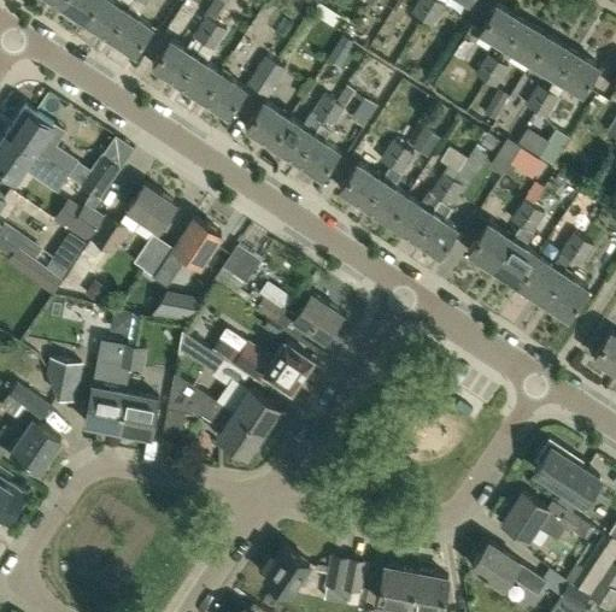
[(63,0),(60,5),(84,22),(98,0),(63,0)]
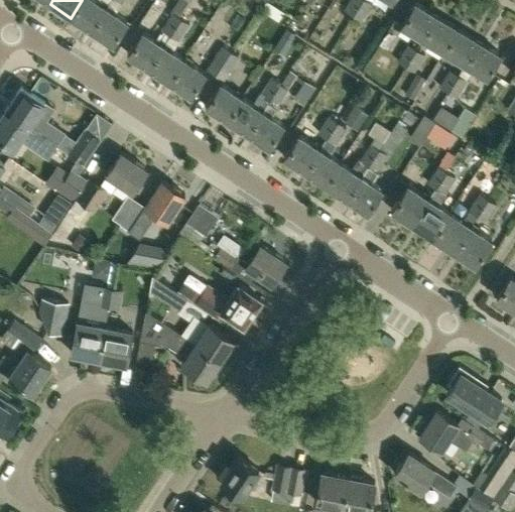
[(82,0),(71,18),(92,32),(107,9),(93,0),(82,0)]
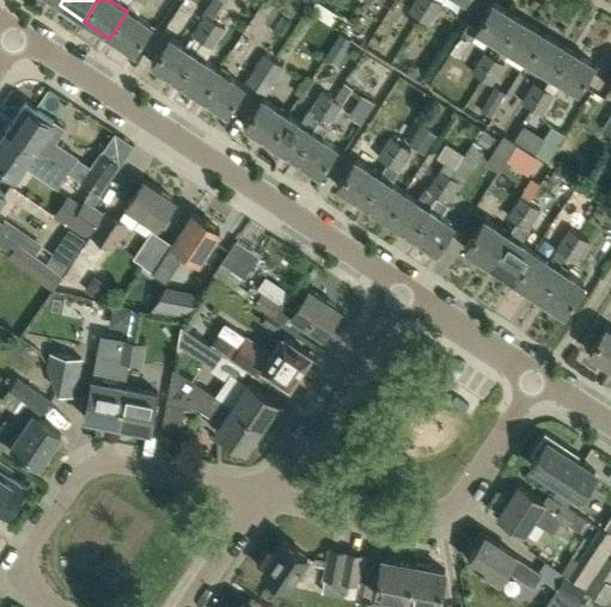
[(134,55),(152,28),(136,18),(145,6),(144,6),(146,0),(133,0),(134,0),(127,11),(109,38),(134,55)]
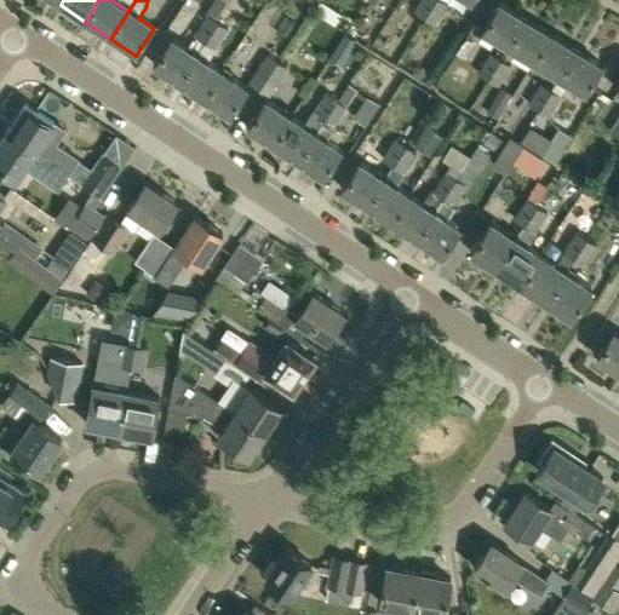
[(340,24),(347,12),(322,0),(321,0),(316,12),(340,24)]
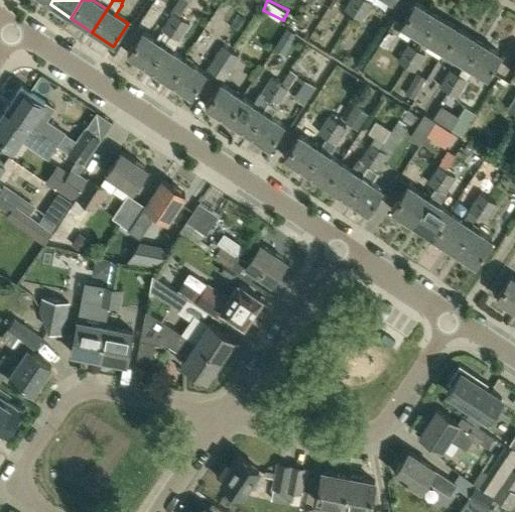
[(363,0),(352,0),(344,13),(353,18),(363,2),(363,0)]
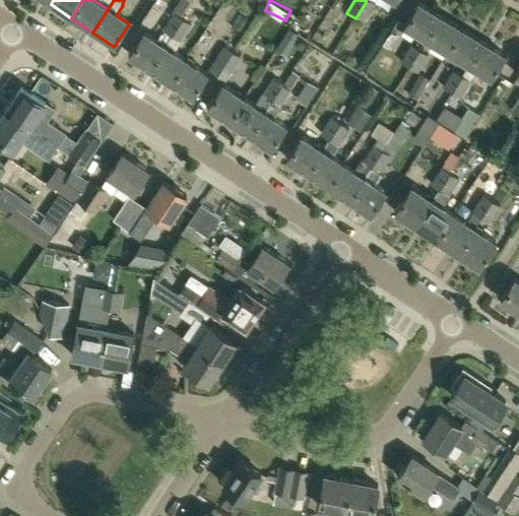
[(366,2),(355,18),(363,23),(374,6),(366,2)]
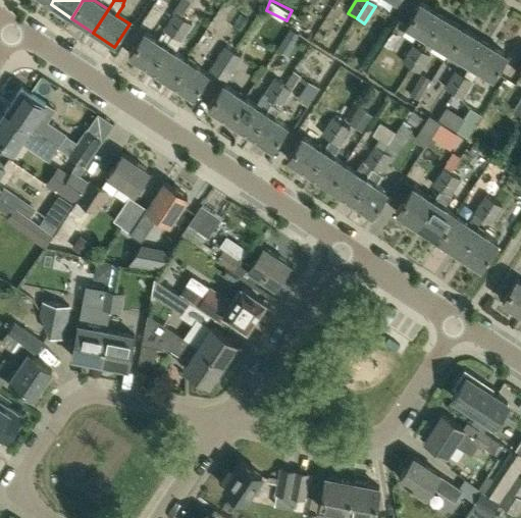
[(426,41),(441,17),(419,4),(405,28),(426,41)]
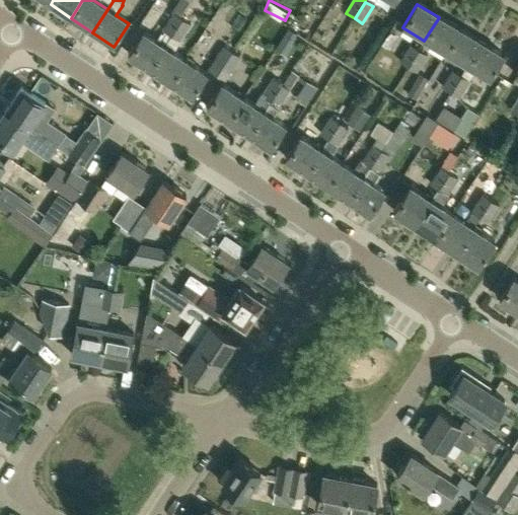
[(156,42),(144,33),(129,56),(149,70),(181,21),(172,16),(161,32),(162,32),(156,42)]
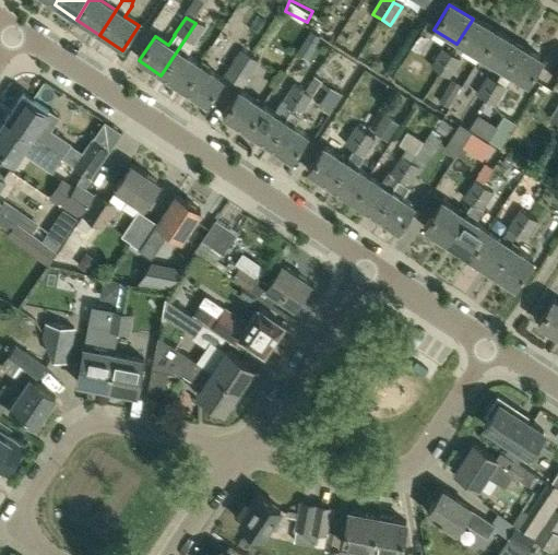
[(496,33),(473,19),(456,44),(481,59),(496,33)]
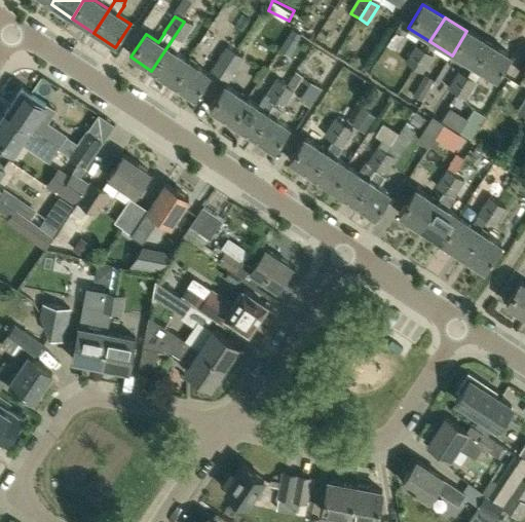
[(151,71),(163,79),(173,85),(188,62),(176,53),(193,28),(184,22),(151,71)]
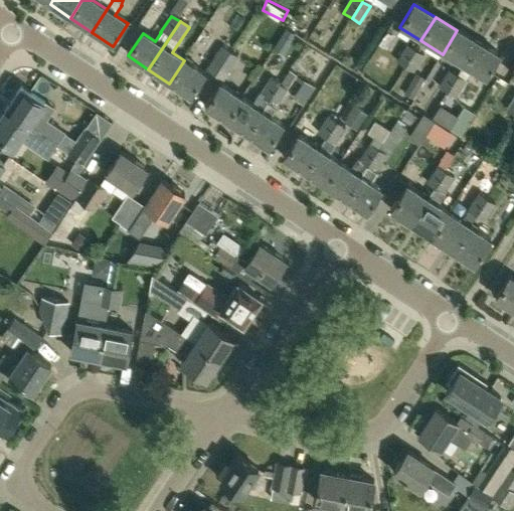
[(443,54),(464,67),(478,43),(457,30),(443,54)]
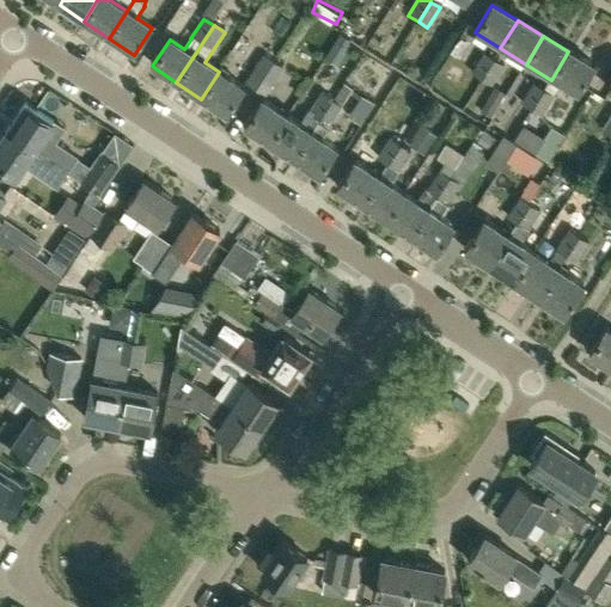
[(594,67),(568,51),(551,80),(576,96),(594,67)]
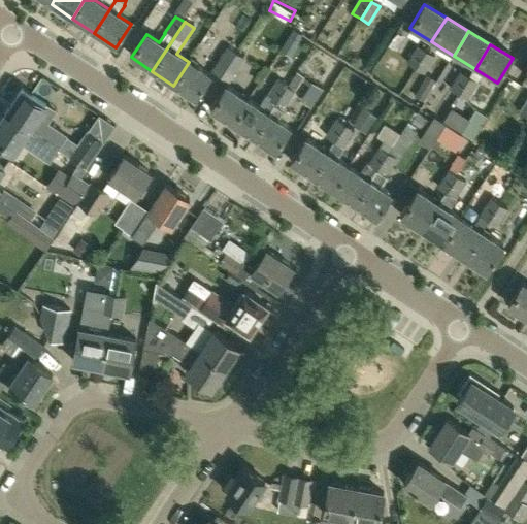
[(406,66),(415,71),(425,54),(417,48),(406,66)]
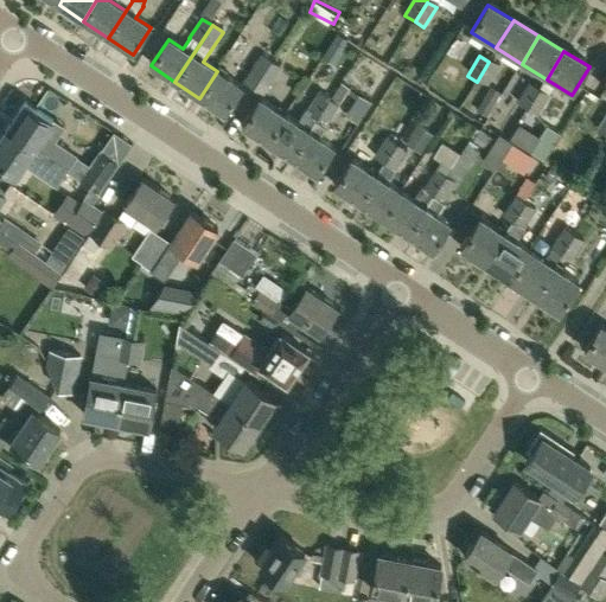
[(253,91),(270,64),(261,57),(242,85),(253,91)]
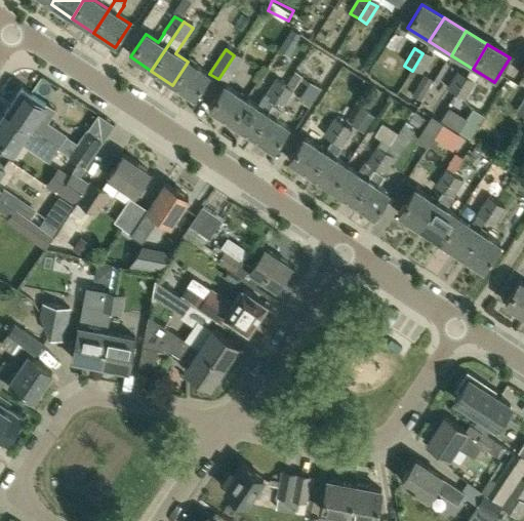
[(431,58),(422,53),(412,71),(420,76),(431,58)]
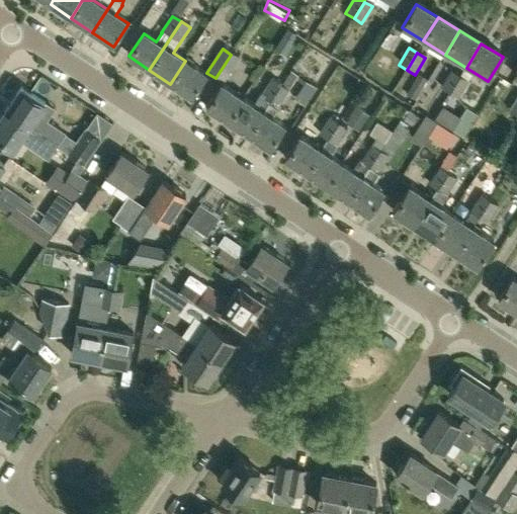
[(231,55),(216,78),(224,84),(240,61),(231,55)]
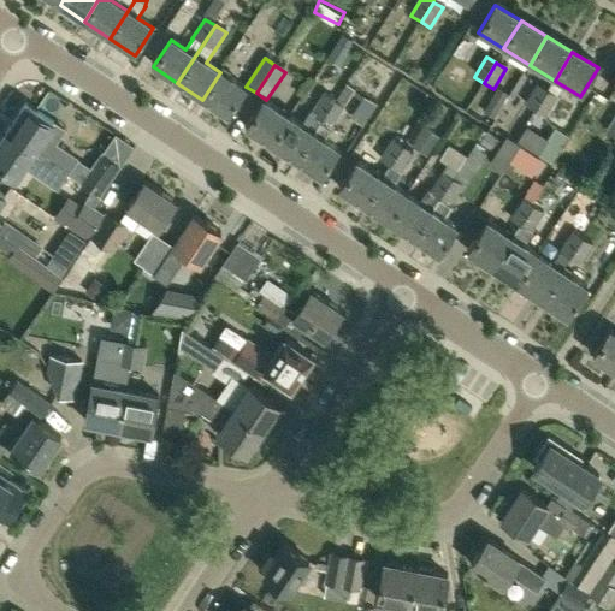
[(228,116),(244,89),(220,72),(202,100),(228,116)]
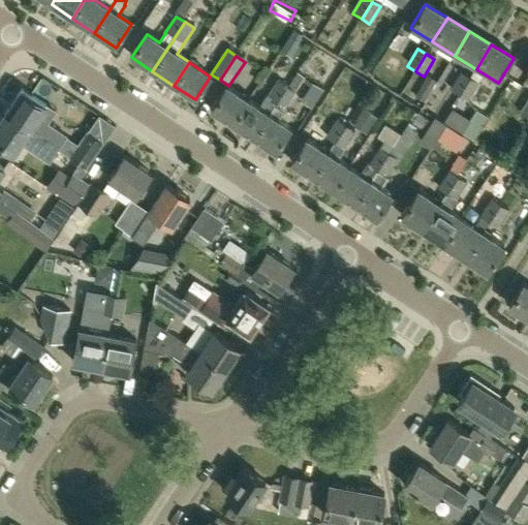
[(276,153),(291,130),(279,122),(285,112),(285,111),(296,95),(294,94),(304,81),(296,75),(286,90),(254,139),(276,153)]
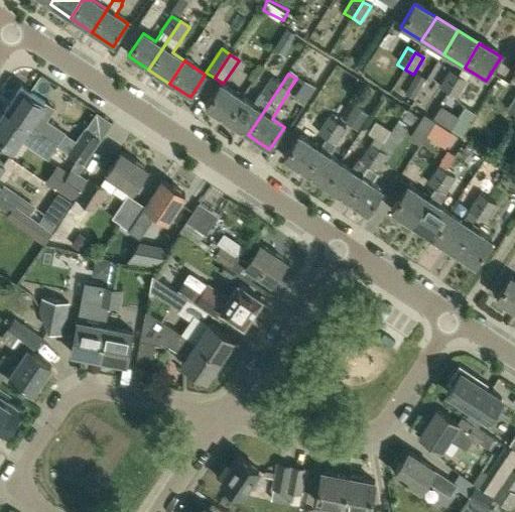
[(438,90),(447,96),(458,79),(449,74),(438,90)]
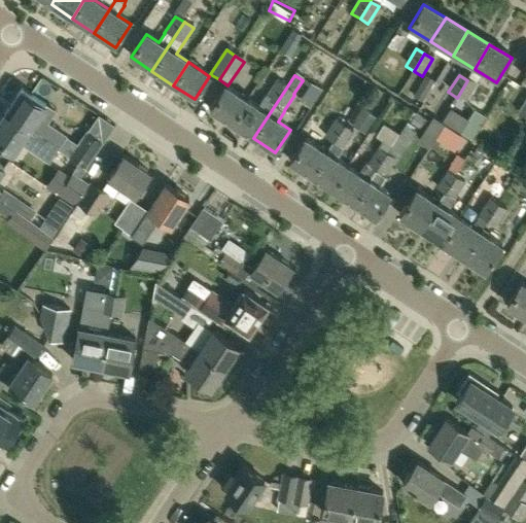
[(476,85),(467,80),(457,98),(447,115),(454,120),(465,102),(476,85)]
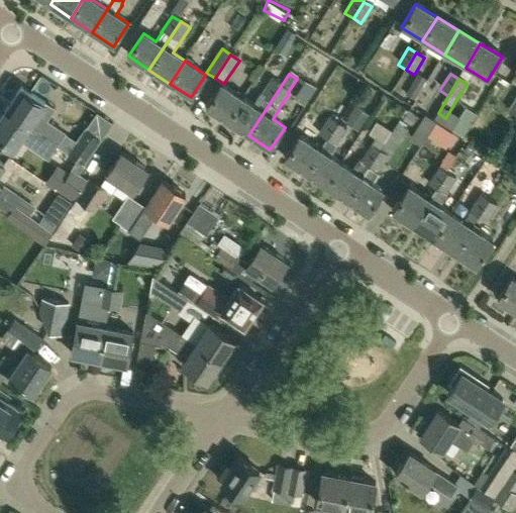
[(227,121),(248,135),(280,88),(271,81),(261,96),(260,96),(252,106),(242,99),(227,121)]
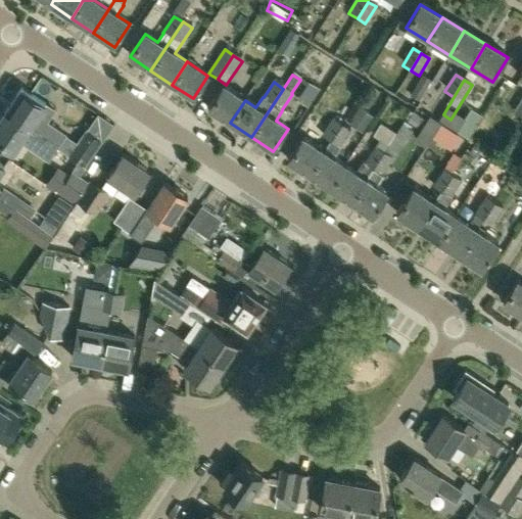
[(208,108),(230,123),(245,100),(224,86),(208,108)]
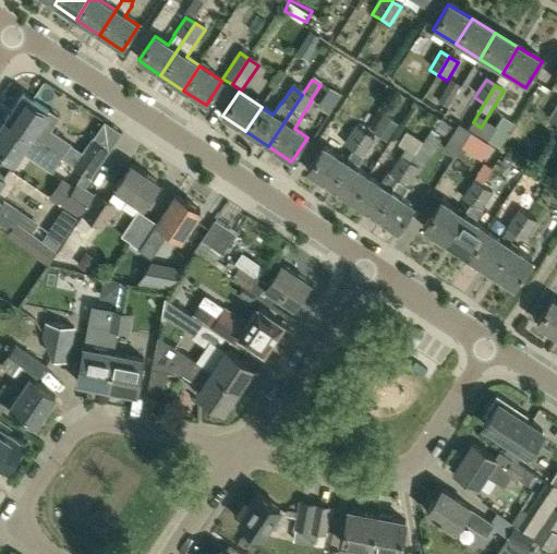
[(56,120),(21,96),(4,122),(59,159),(68,146),(48,132),(56,120)]
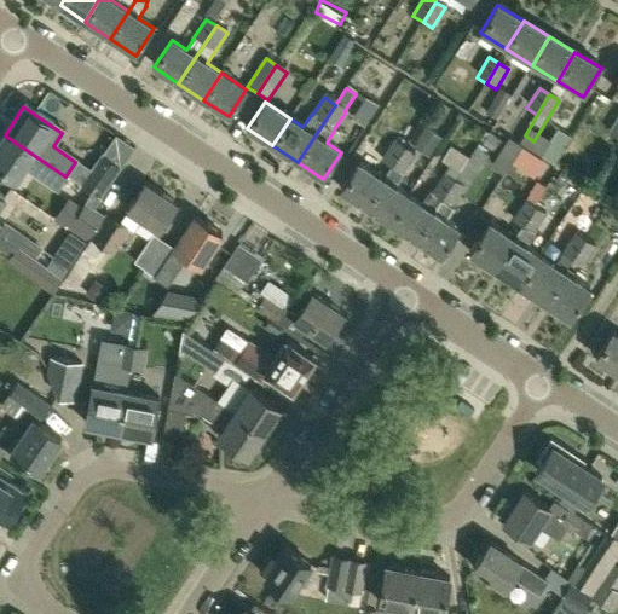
[(420,128),(423,114),(405,108),(402,122),(420,128)]
